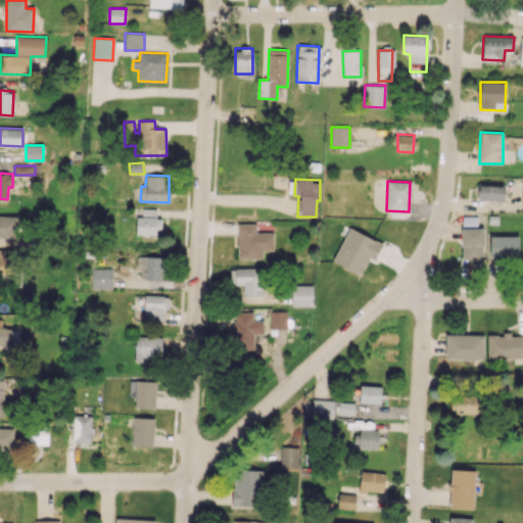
[(505,184),(479,184),(478,200),(505,200),(505,184)]
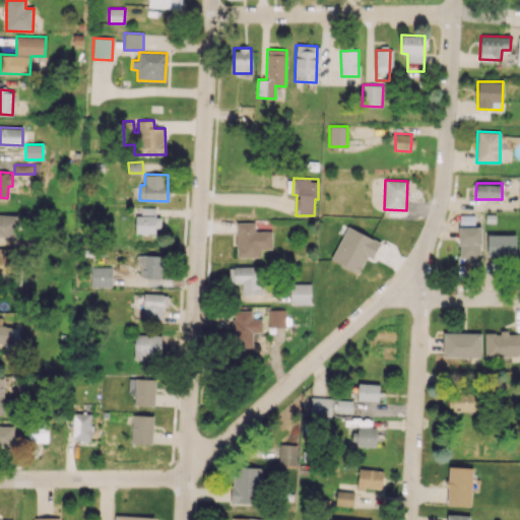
[(155,208),(141,207),(141,215),(136,215),(135,233),(155,234),(155,208)]
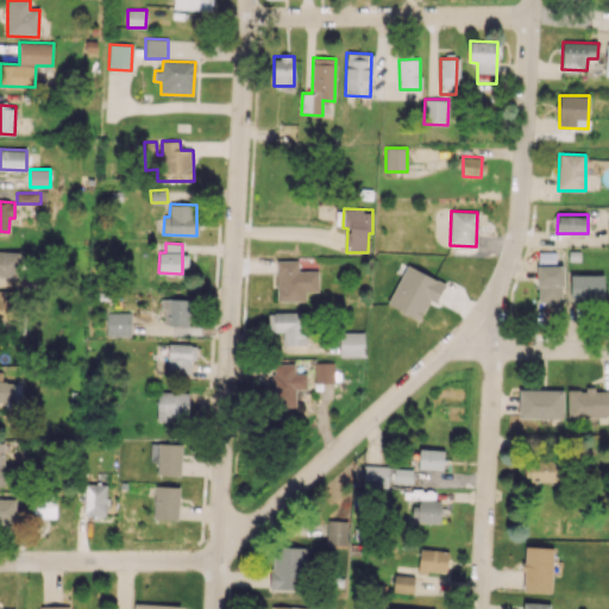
[(0,276),(20,277),(22,251),(0,251),(0,276)]
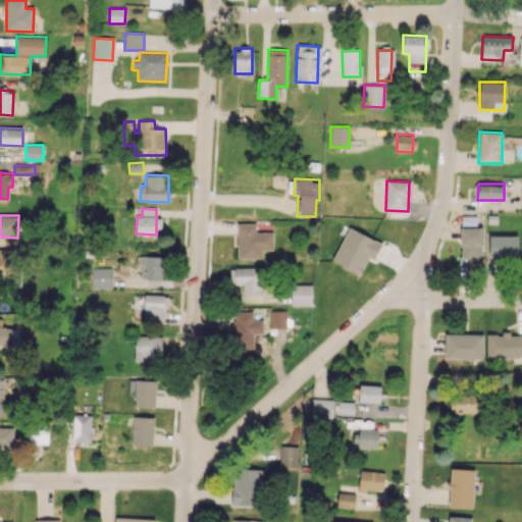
[(238,258),(263,258),(263,251),(272,250),(272,232),(256,232),(256,222),(238,222),(238,258)]
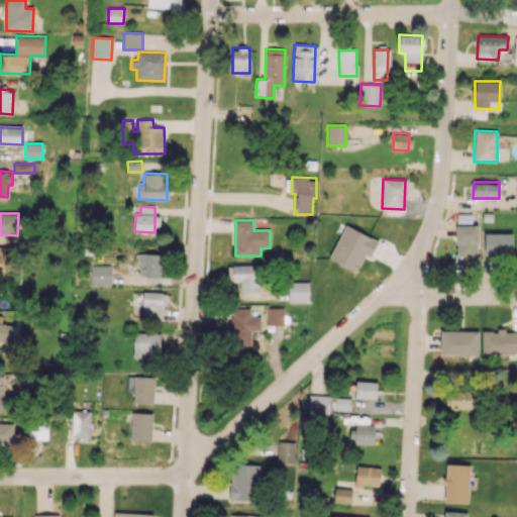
[(356,272),(365,254),(371,256),(378,240),(344,225),(329,260),(356,272)]
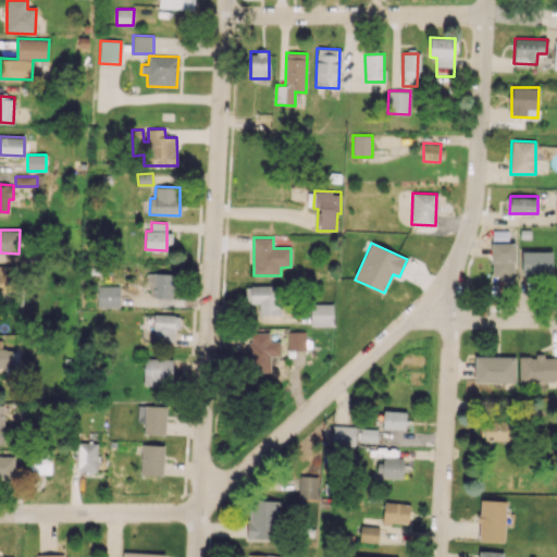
[(516,243),(492,243),(492,277),(516,277),(516,243)]
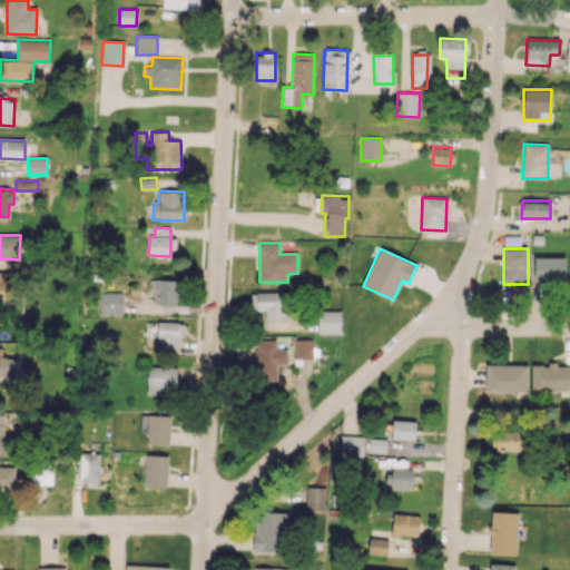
[(566,282),(566,256),(533,257),(534,282),(566,282)]
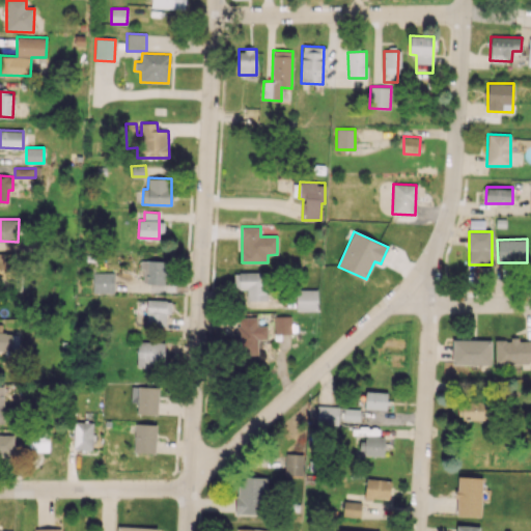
[(4,253),(0,252),(0,279),(14,280),(14,260),(4,260),(4,253)]
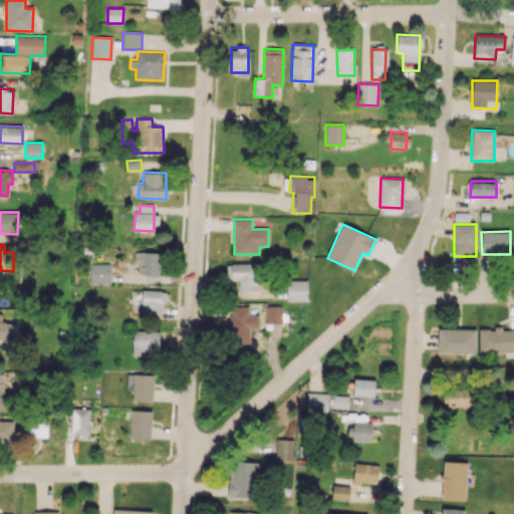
[(138,252),(138,274),(159,275),(160,253),(138,252)]
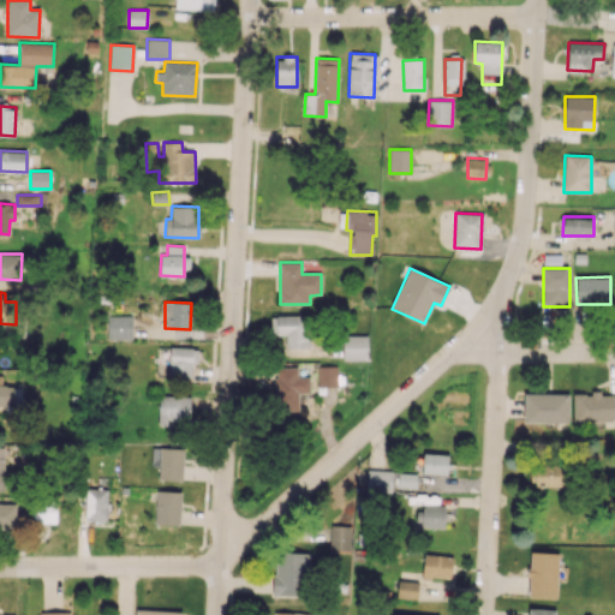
[(286,348),(310,347),(309,315),(270,315),(272,334),(286,334),(286,348)]
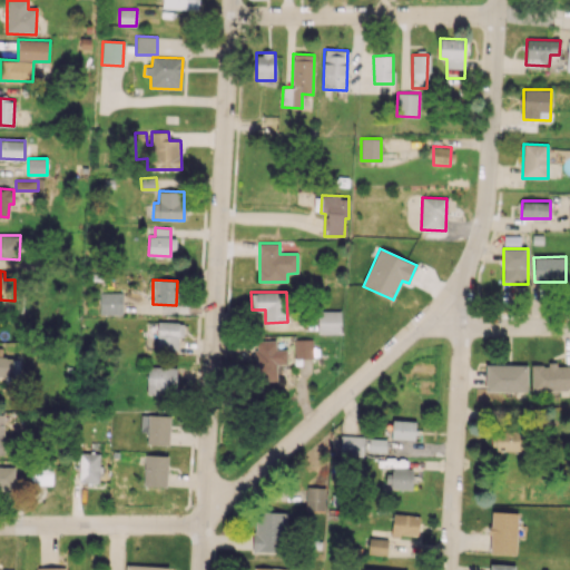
[(123,314),(123,293),(100,293),(99,314),(123,314)]
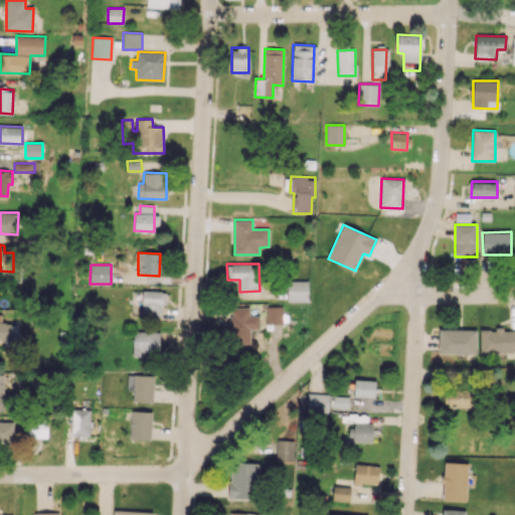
[(288,302),(309,301),(308,281),(287,281),(288,302)]
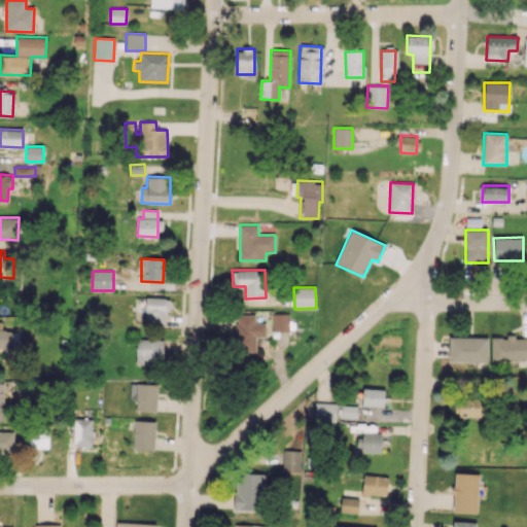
[(165,323),(165,310),(170,311),(171,299),(145,297),(144,322),(165,323)]
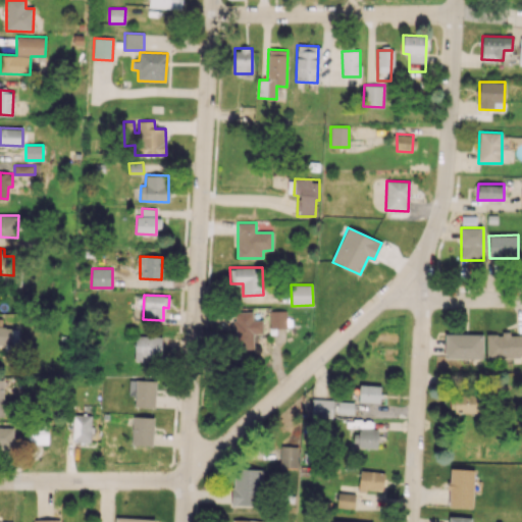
[(286,328),(286,310),(269,311),(269,328),(286,328)]
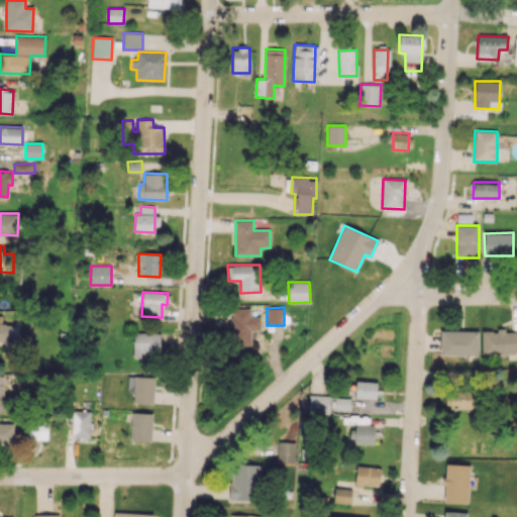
[(250,309),(230,309),(231,345),(251,345),(250,330),(261,330),(261,316),(250,317),(250,309)]
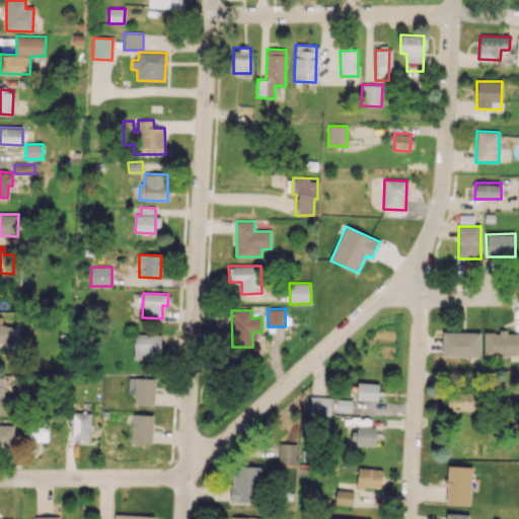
[(0,341),(4,342),(4,348),(18,347),(17,324),(0,324),(0,341)]
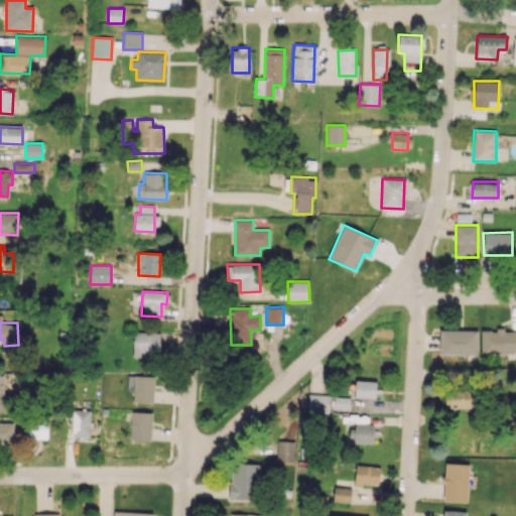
[(481,330),(481,354),(515,353),(515,331),(505,331),(505,329),(481,330)]
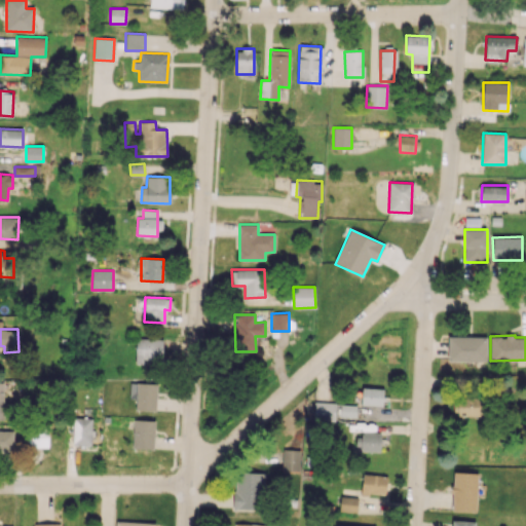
[(487,337),(448,336),(448,361),(486,362),(487,337)]
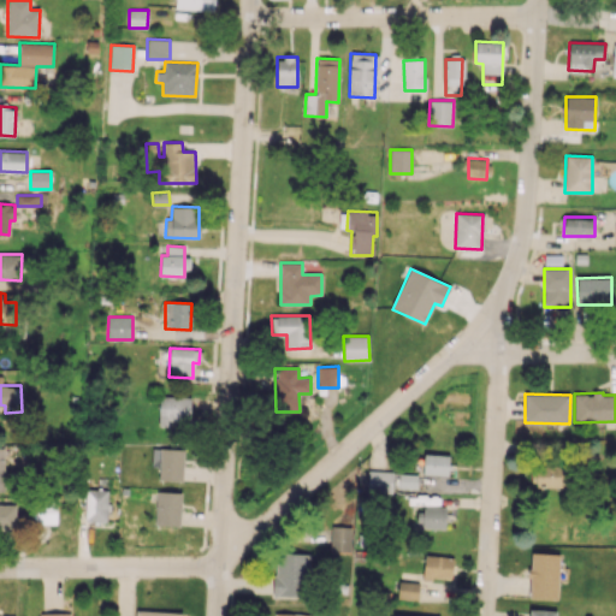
[(191,397),(159,396),(159,425),(190,426),(191,397)]
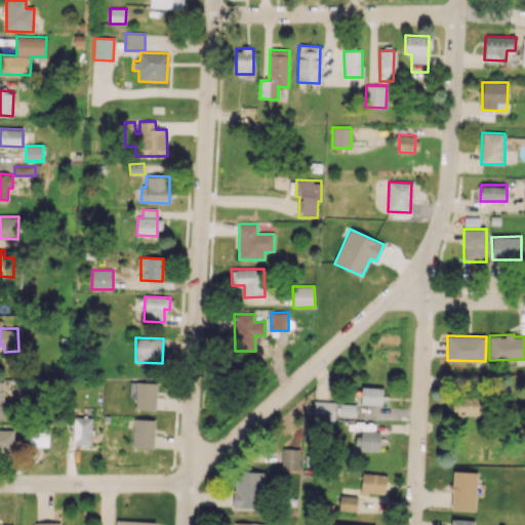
[(156,409),(157,382),(129,382),(129,397),(135,398),(135,409),(156,409)]
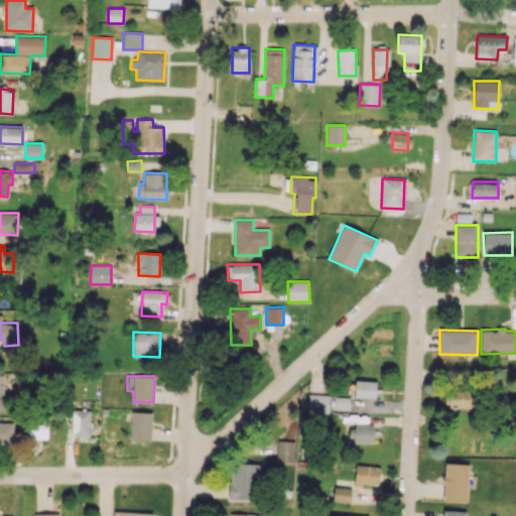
[(376,381),(355,380),(355,398),(376,398),(376,381)]
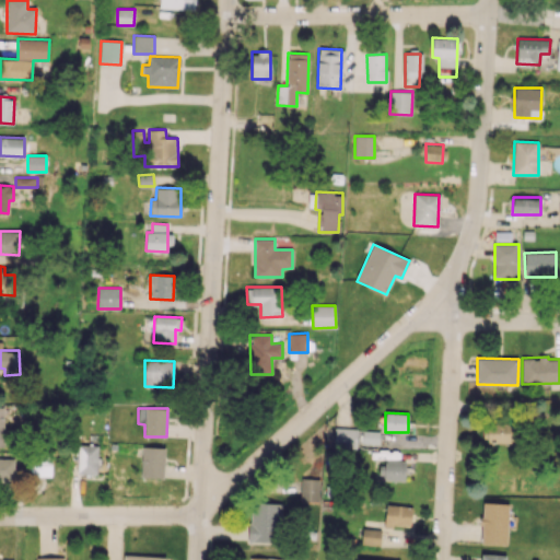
[(482,443),(514,442),(513,423),(482,423),(482,443)]
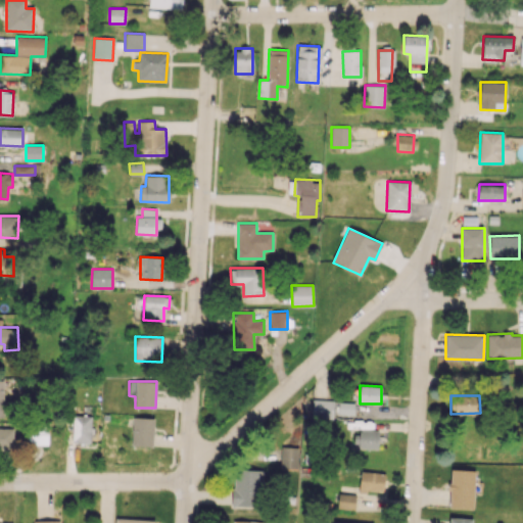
[(312,417),(333,418),(333,400),(313,399),(312,417)]
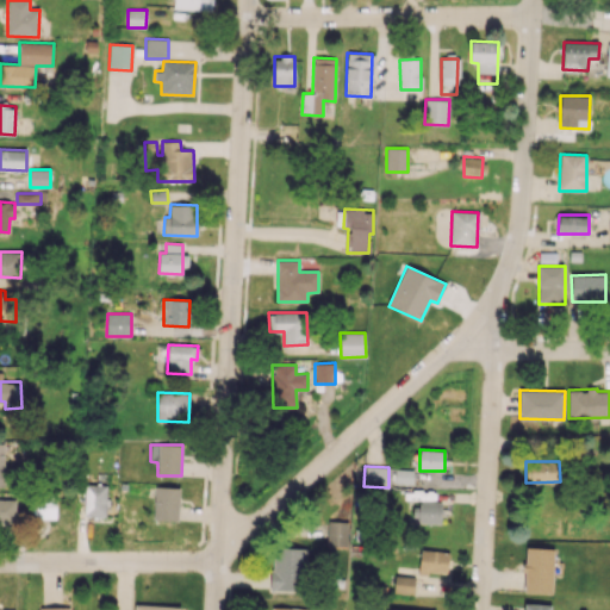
[(412,485),(414,470),(396,470),(394,484),(412,485)]
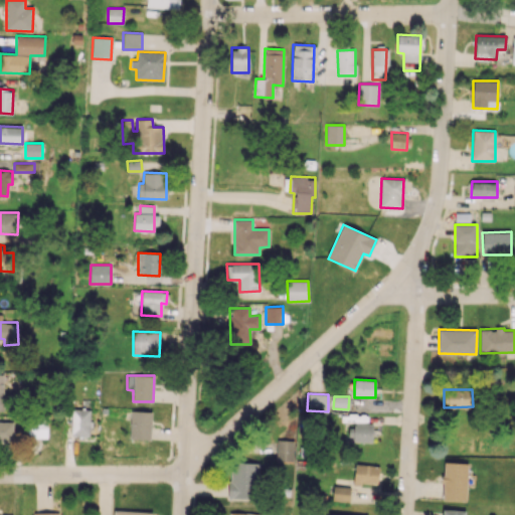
[(91,409),(71,409),(71,436),(90,437),(91,409)]
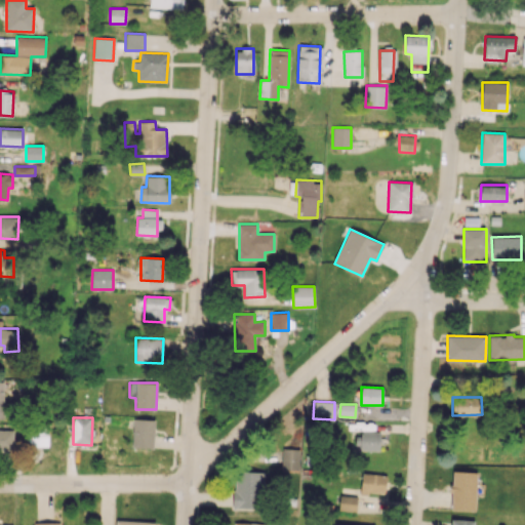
[(154,419),(133,418),(132,447),(154,447),(154,419)]
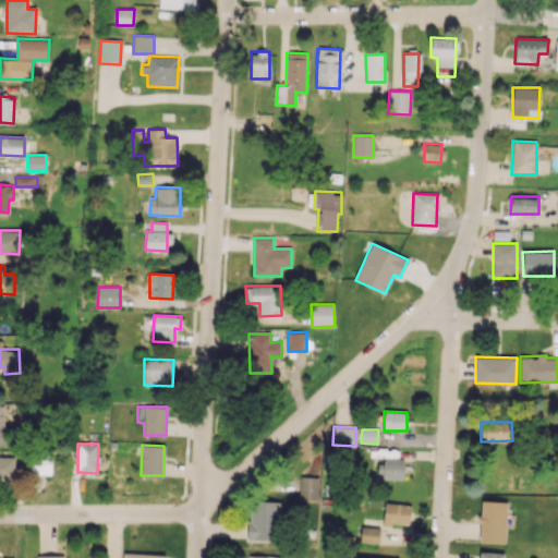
[(52,474),(51,455),(29,455),(29,474),(52,474)]
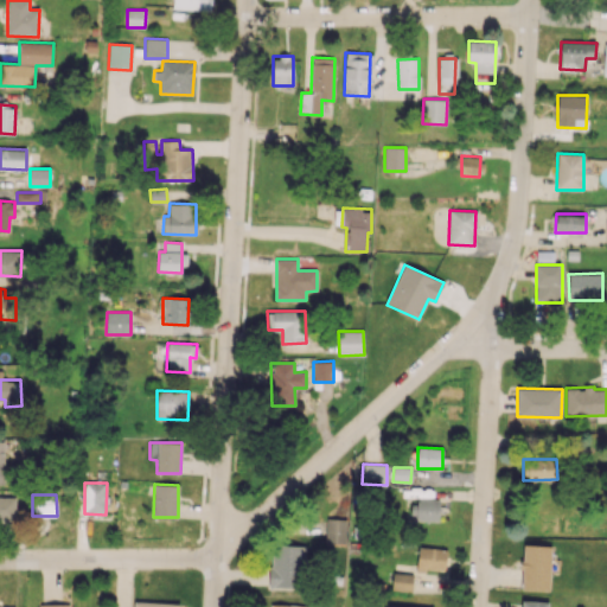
[(0,519),(17,519),(17,496),(0,496),(0,519)]
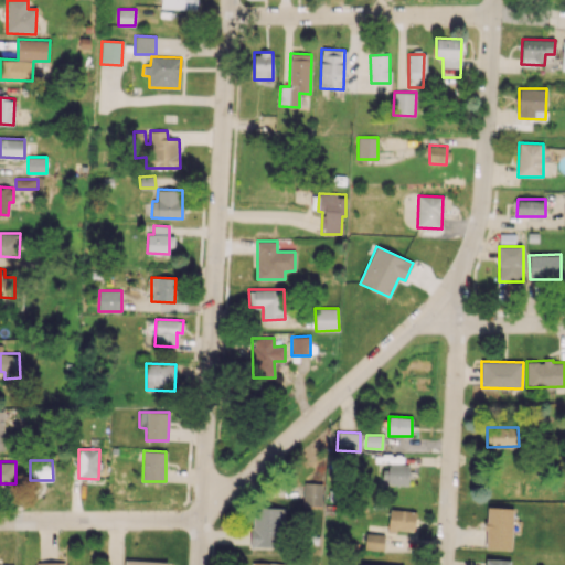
[(384,484),(408,484),(409,465),(385,464),(384,484)]
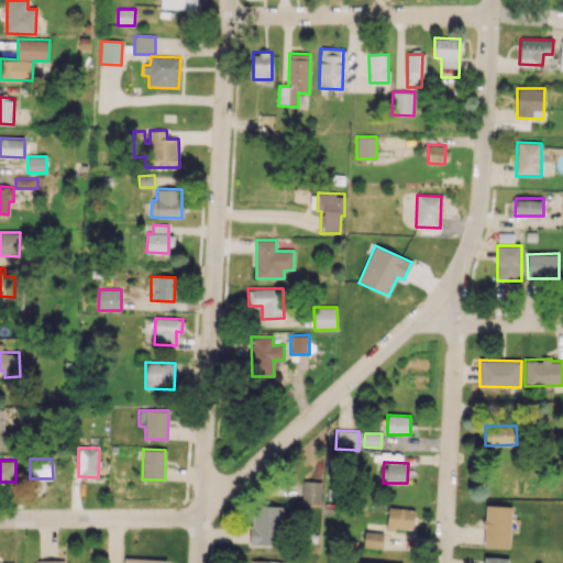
[(323,481),(302,481),(301,505),(322,506),(323,481)]
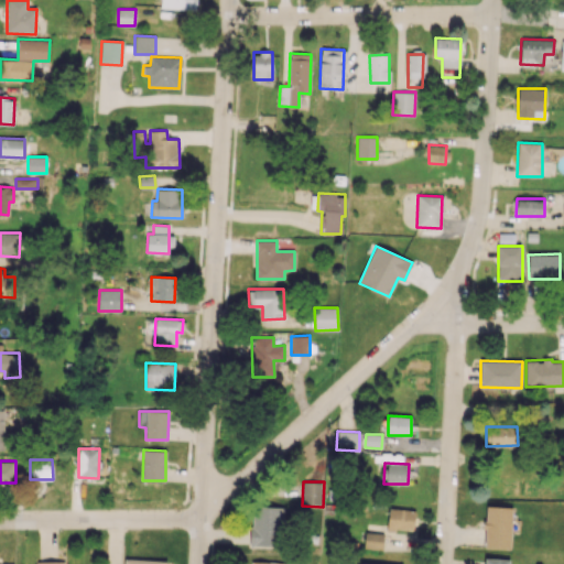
[(283,507),(252,506),(251,545),(282,546),(283,507)]
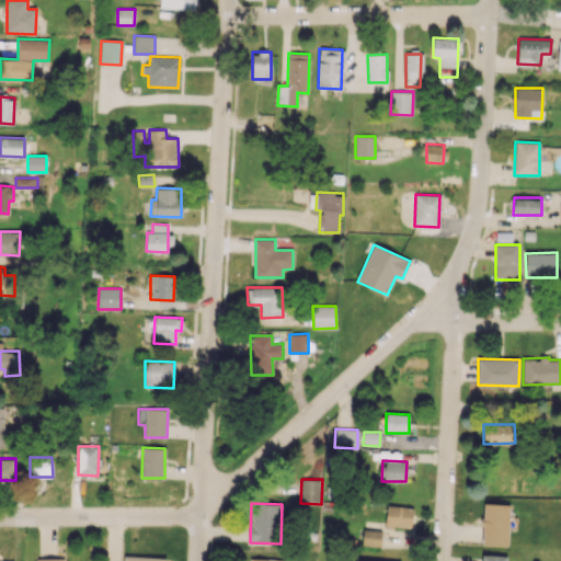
[(508,546),(510,504),(483,503),(482,545),(508,546)]
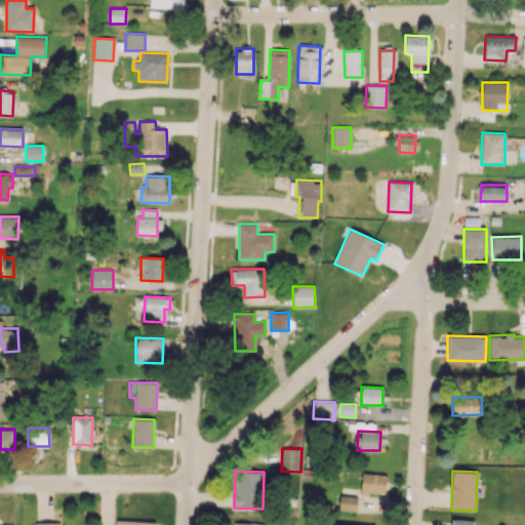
[(387,476),(362,472),(360,492),(385,495),(387,476)]
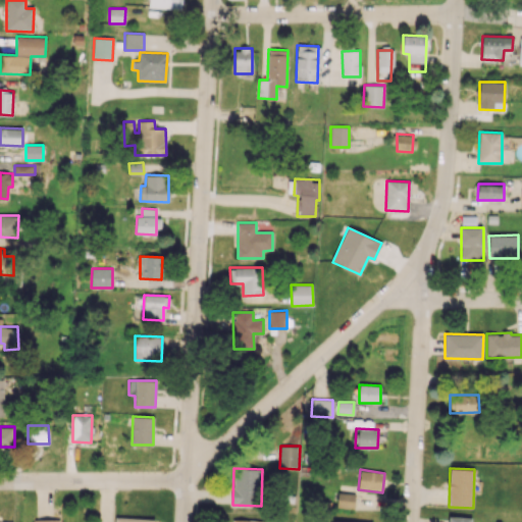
[(354,508),(355,493),(337,492),(336,507),(354,508)]
